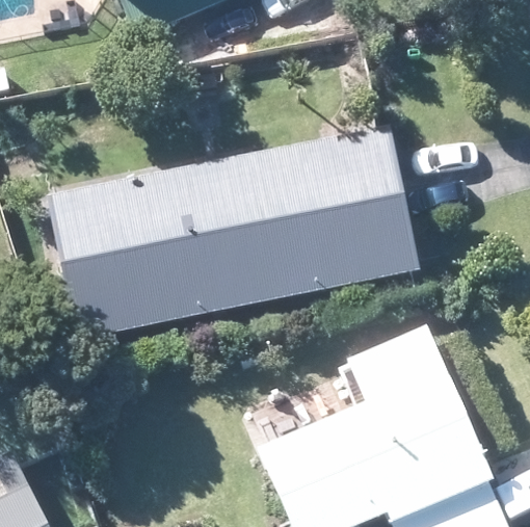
[(123,0),(136,32),(213,0),(123,0)]
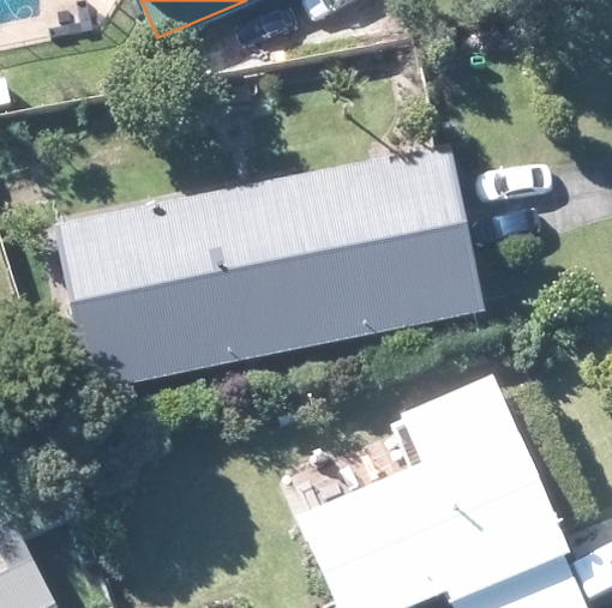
[(289,52),(287,37),(283,16),(216,25),(220,53),(223,64),(289,52)]
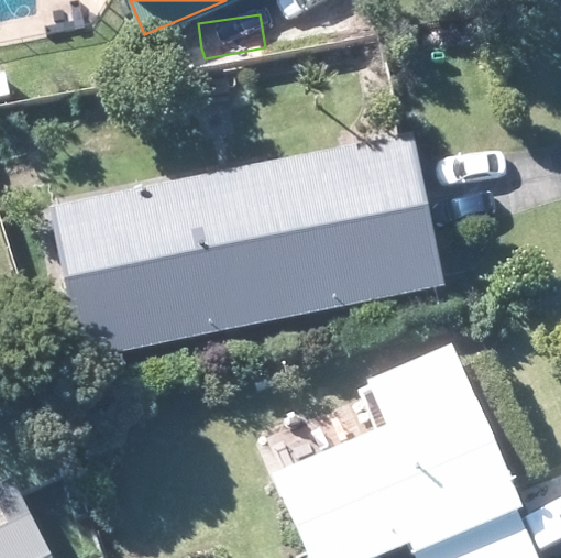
[(6,61),(0,62),(0,97),(13,94),(6,61)]
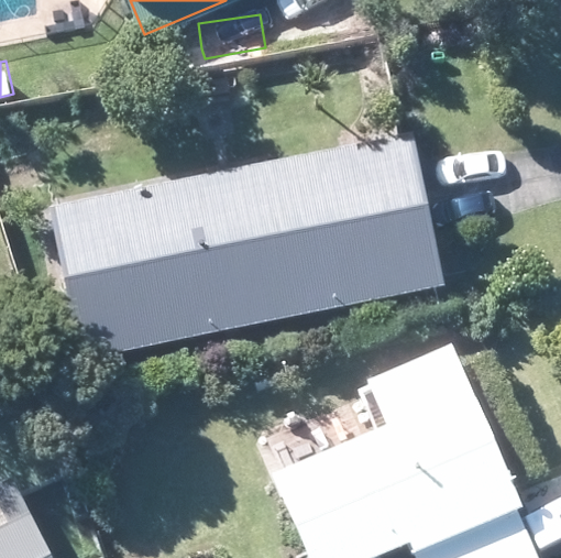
[(431,230),(416,151),(413,132),(238,167),(53,205),(84,359),(443,285),(431,230)]
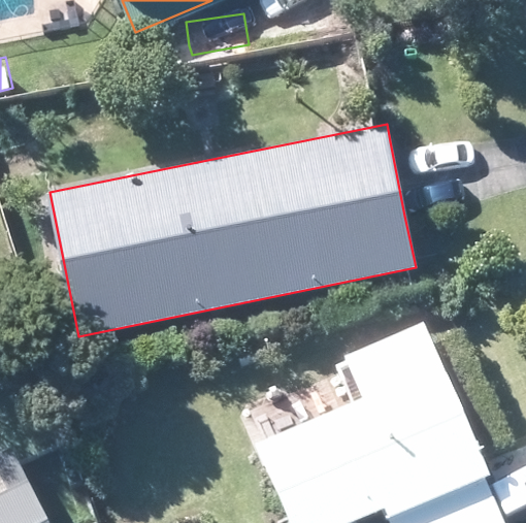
[(456,479),(472,471),(487,465),(439,356),(366,389),(371,398),(261,447),(295,522),(352,522),(397,503),(402,515),(419,508),(415,496),(456,479)]
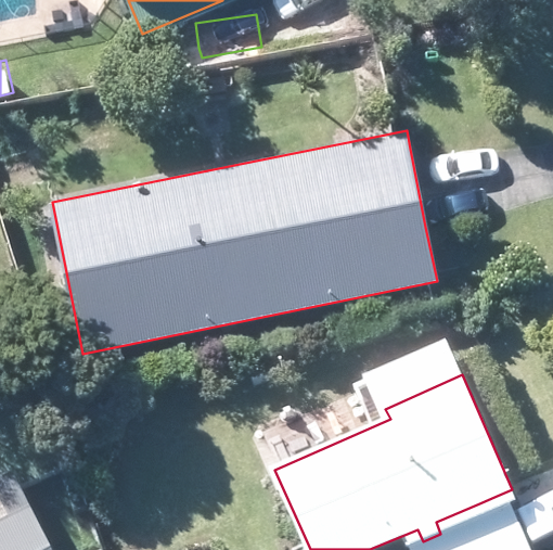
[(52,549),(29,500),(0,514),(0,549),(52,549)]
